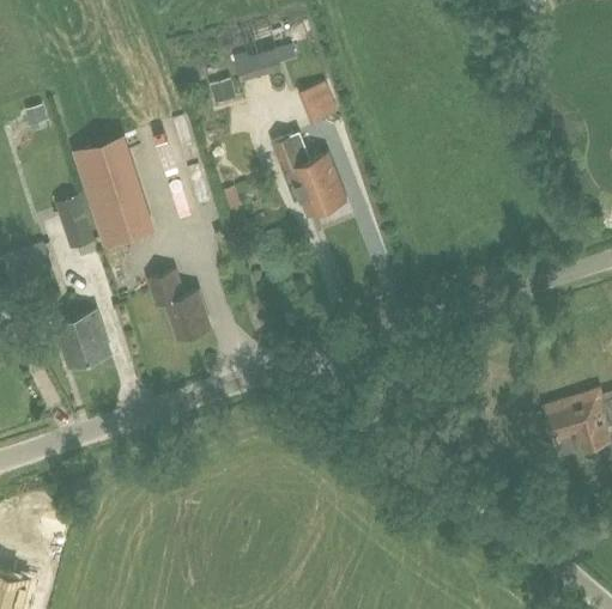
[(282,71),(279,62),(295,58),(291,44),(248,58),(247,53),(230,56),(240,83),(282,71)]
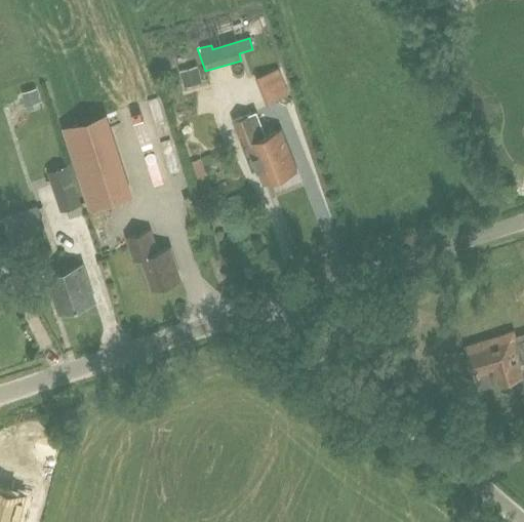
[(264,185),(296,171),(281,131),(259,139),(250,117),(233,123),(242,148),(242,147),(252,172),(257,170),(264,185)]
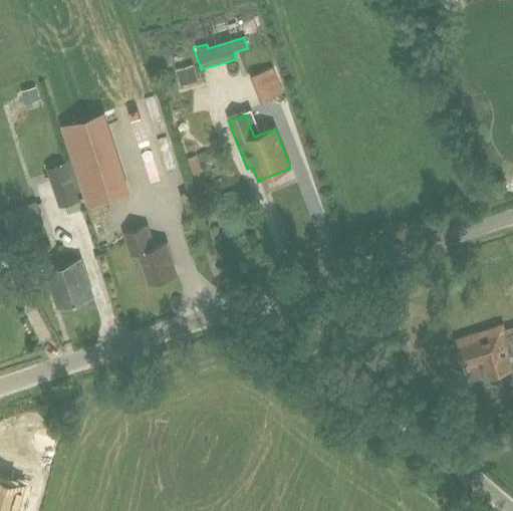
[(87,205),(125,192),(101,115),(62,128),(87,205)]
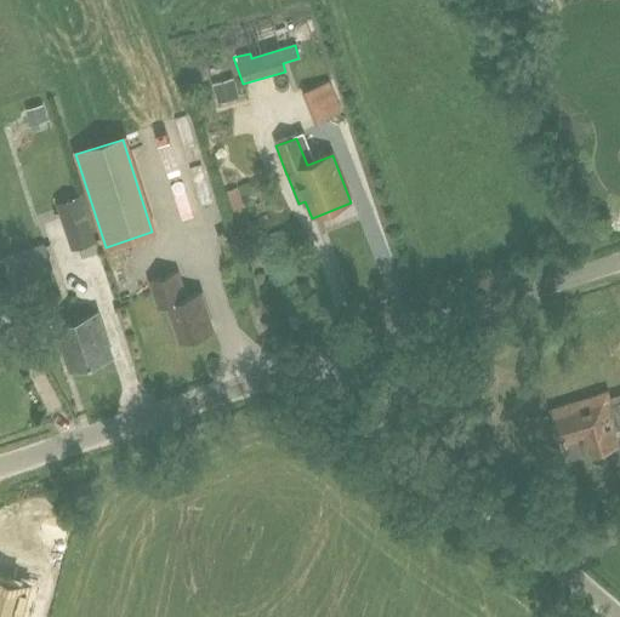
[(239,238),(251,234),(237,190),(226,195),(239,238)]
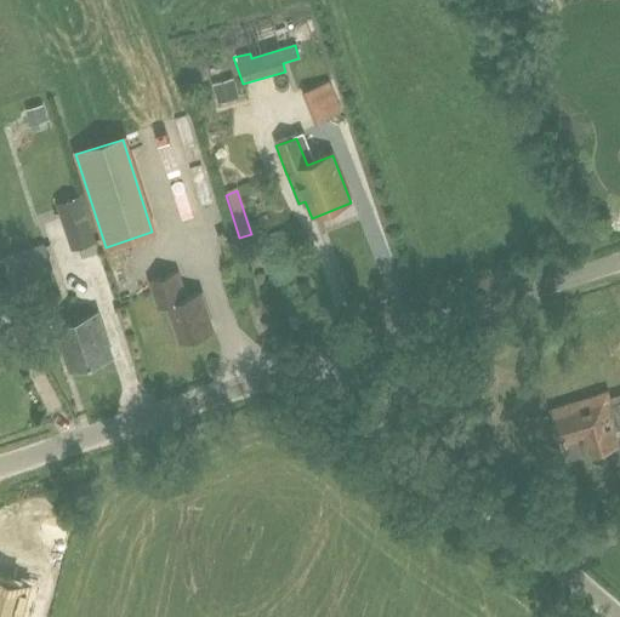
[(95,244),(79,198),(55,205),(70,252),(95,244)]
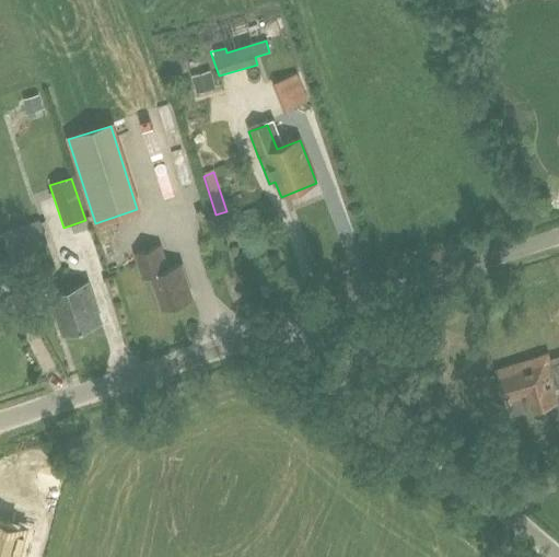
[(199,222),(207,220),(205,211),(196,215),(199,222)]
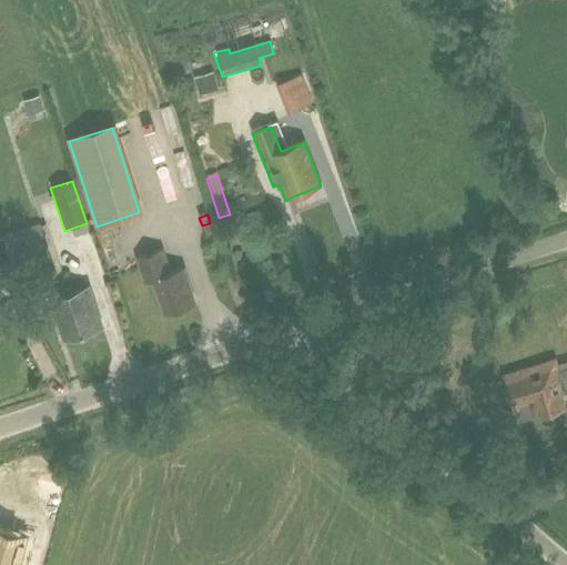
[(8,261),(46,249),(39,225),(1,238),(4,249),(8,261)]
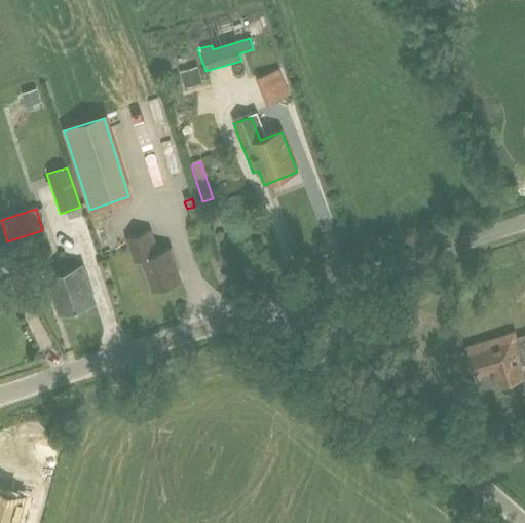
[(141,259),(151,291),(180,282),(170,250),(156,254),(149,232),(126,239),(133,262),(141,259)]
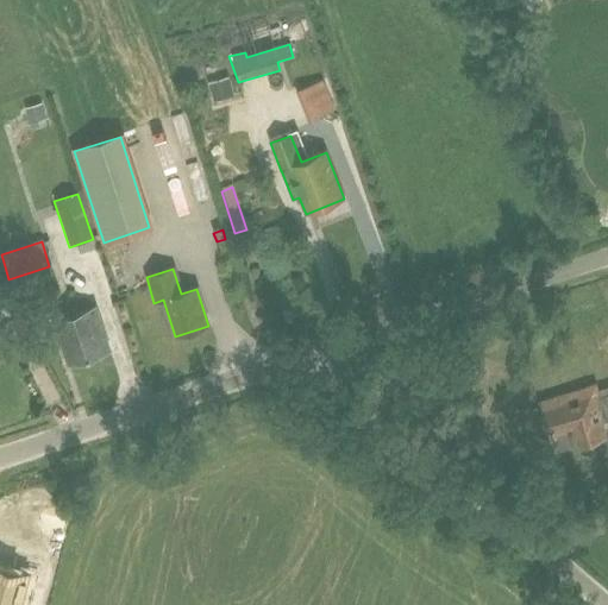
[(68,366),(108,352),(94,309),(54,323),(68,366)]
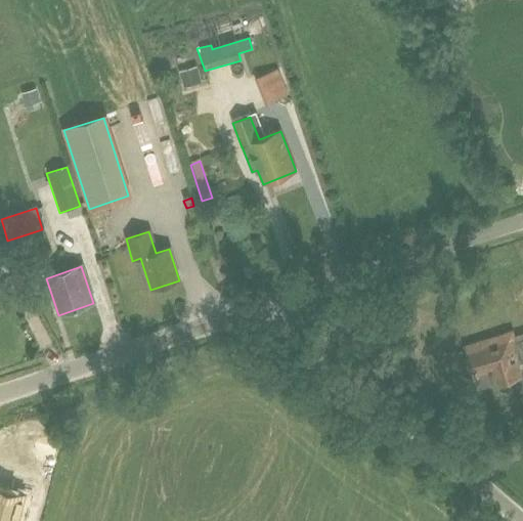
[(522,384),(510,338),(482,345),(498,404),(522,397),(522,384)]
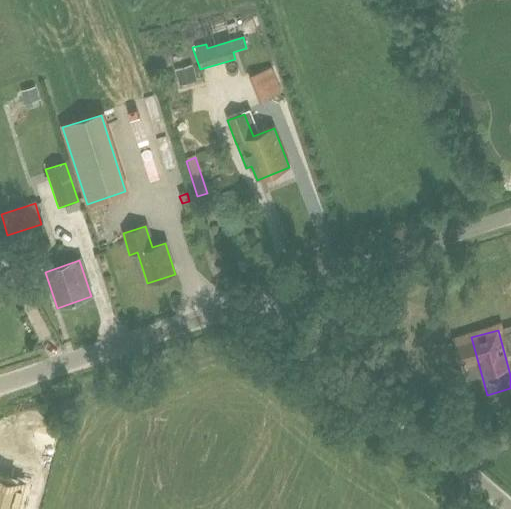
[(19,508),(26,486),(0,478),(0,508),(19,508)]
